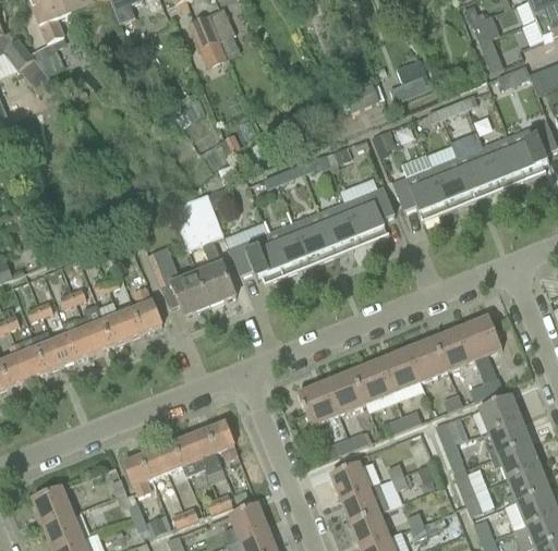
[(63,37),(57,21),(67,16),(60,0),(29,0),(36,14),(47,44),(48,45),(31,52),(49,73),(63,68),(56,49),(67,45),(63,37)]
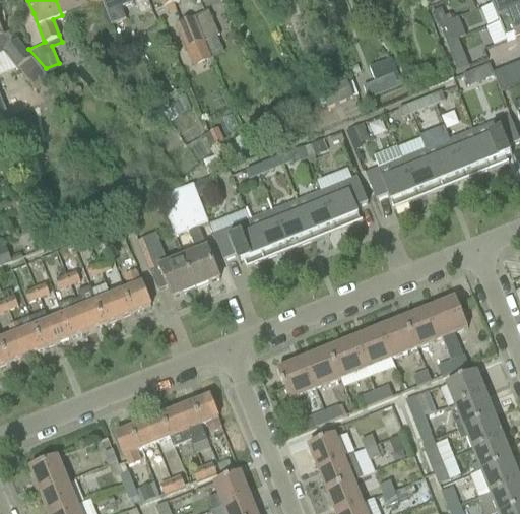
[(112,22),(102,0),(56,0),(62,15),(74,10),(80,26),(92,21),(95,28),(106,24),(112,22)]
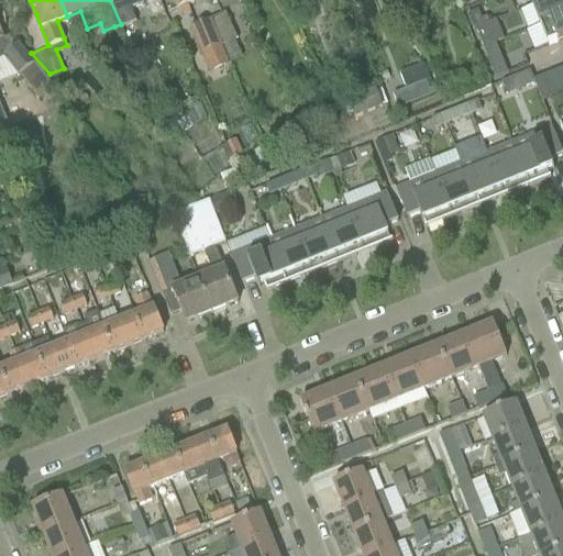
[(110,0),(121,24),(138,18),(132,4),(142,0),(110,0)]
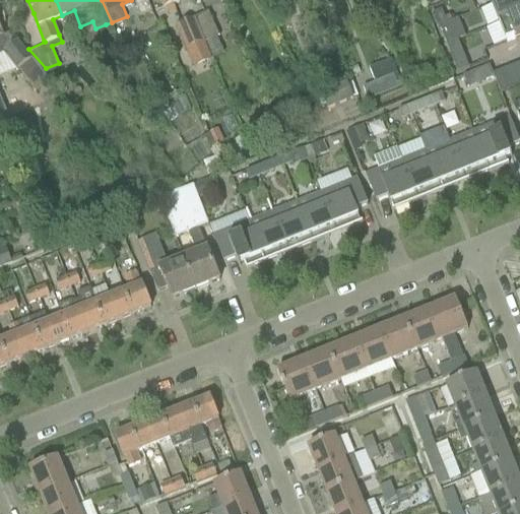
[(381,15),(397,0),(376,0),(371,5),(381,15)]
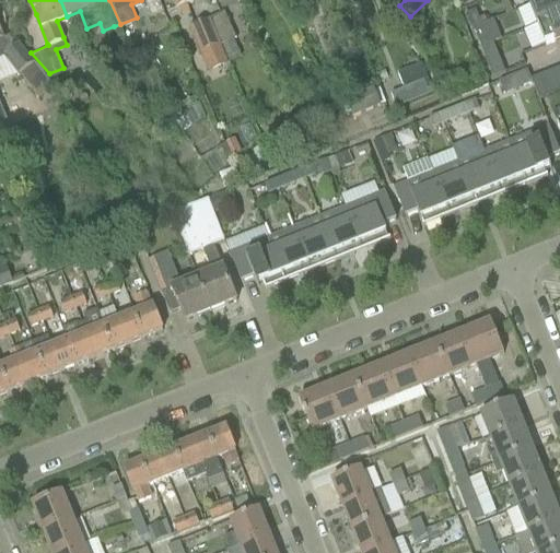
[(537,21),(559,11),(559,0),(532,0),(529,1),(537,21)]
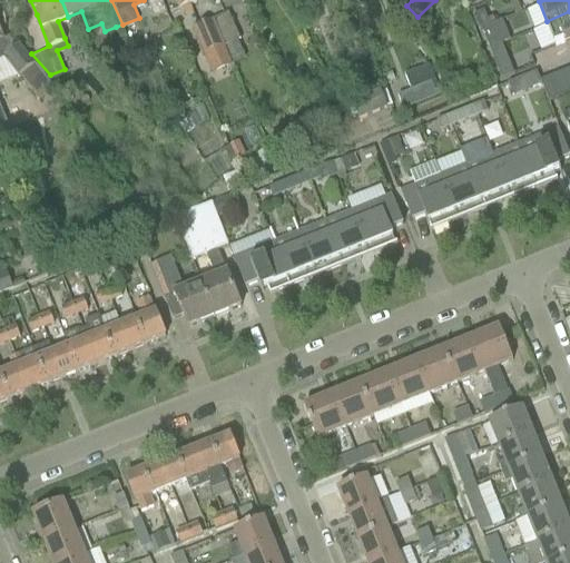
[(484,7),(475,10),(481,25),(490,21),(484,7)]
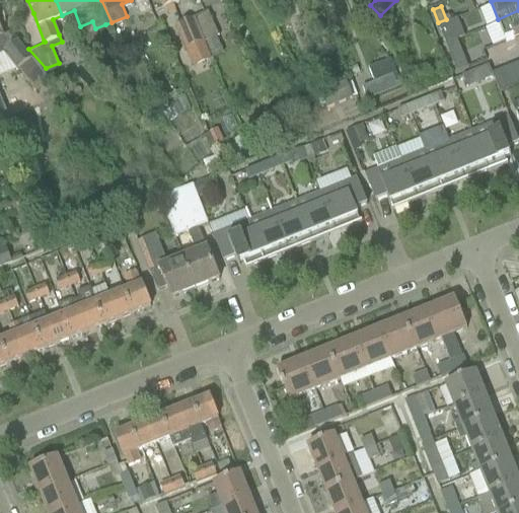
[(209,7),(194,13),(203,37),(209,53),(222,48),(216,30),(218,29),(209,7)]
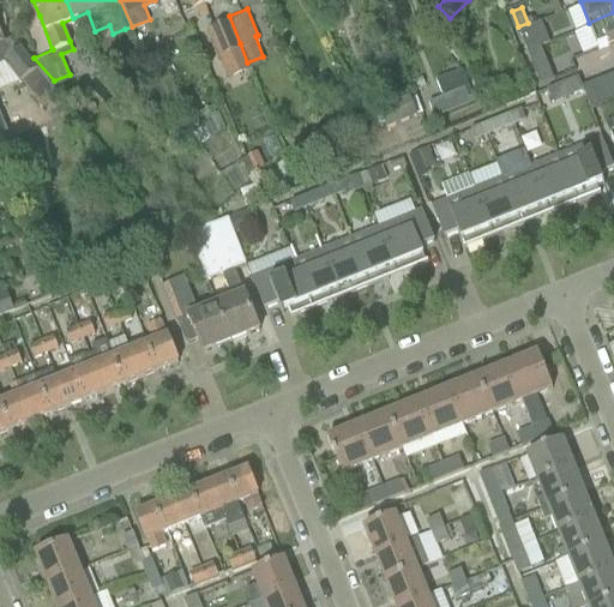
[(613,38),(613,12),(589,23),(597,46),(613,38)]
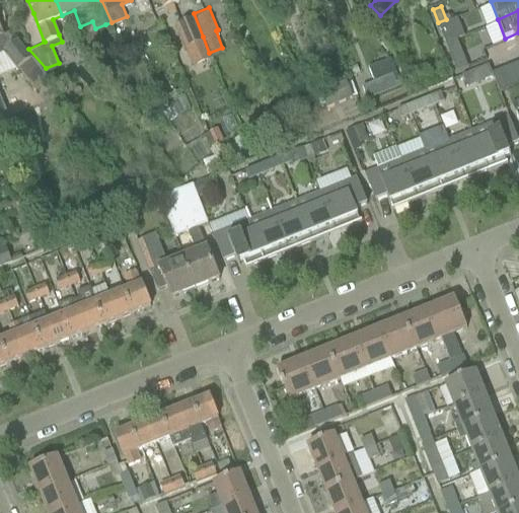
[(184,44),(203,37),(194,13),(175,20),(184,44)]
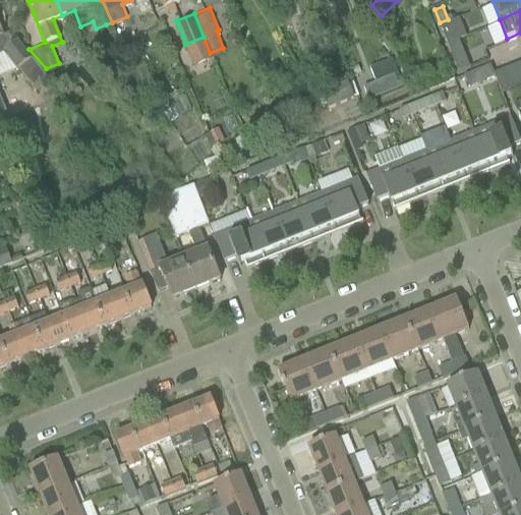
[(459,14),(448,19),(440,22),(448,41),(458,36),(466,33),(459,14)]
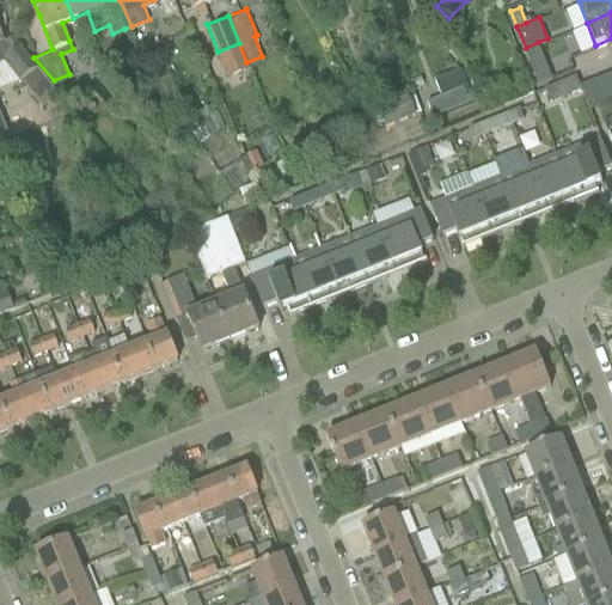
[(10,40),(0,26),(0,135),(10,132),(0,108),(0,62),(7,60),(23,78),(43,101),(59,87),(54,80),(34,57),(16,35),(10,40)]
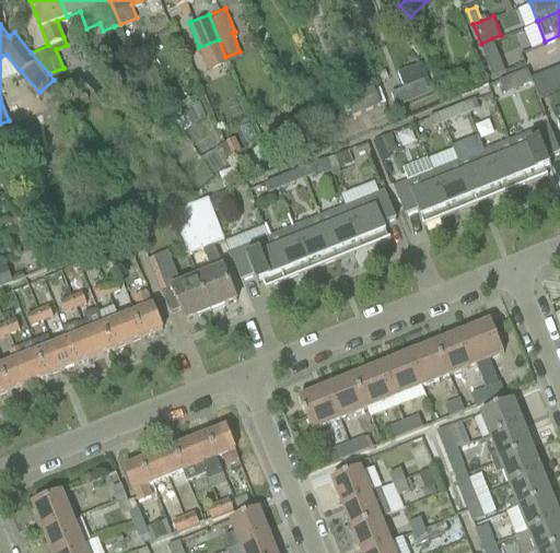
[(504,68),(492,38),(481,44),(492,73),(504,68)]
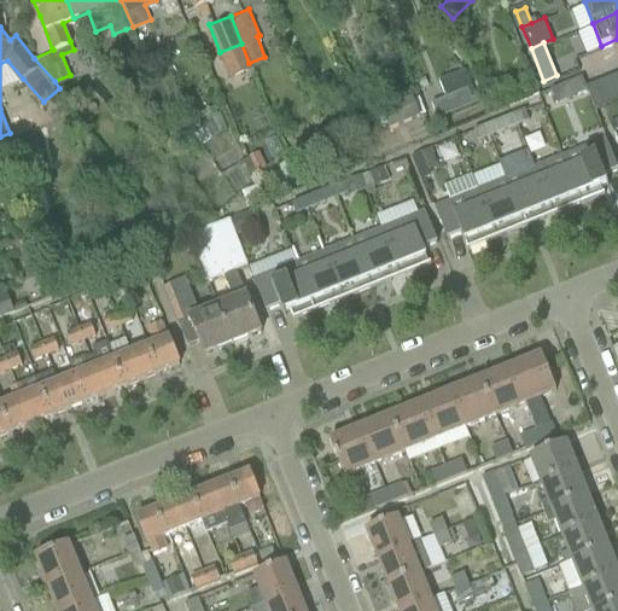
[(478,97),(472,82),(465,65),(438,76),(445,93),(431,99),(438,114),(478,97)]
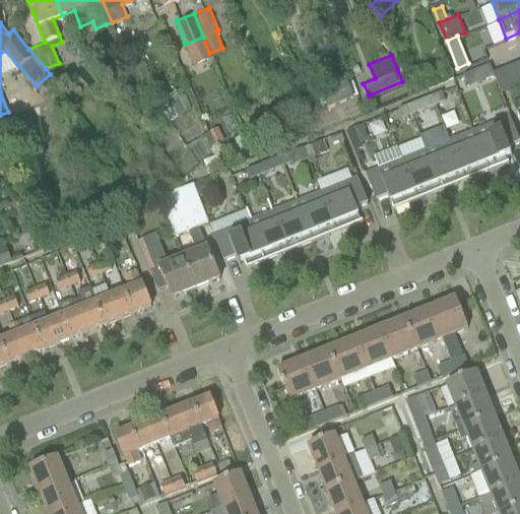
[(508,85),(501,67),(493,70),(501,88),(508,85)]
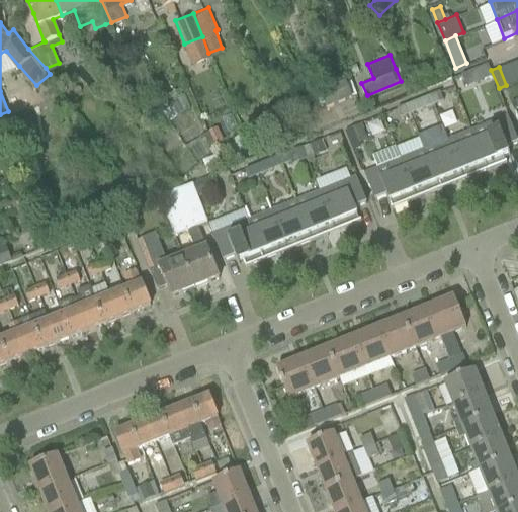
[(424,73),(407,80),(412,92),(429,85),(424,73)]
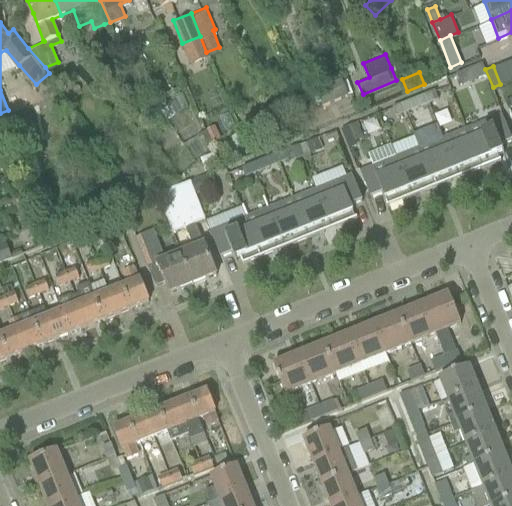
[(341,80),(316,89),(322,104),(346,94),(341,80)]
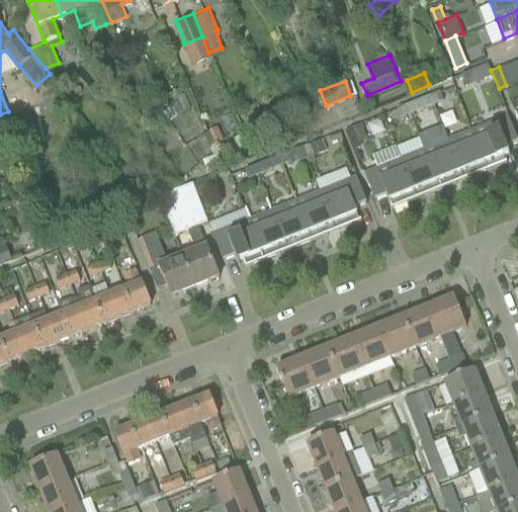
[(440,88),(429,93),(432,102),(444,97),(440,88)]
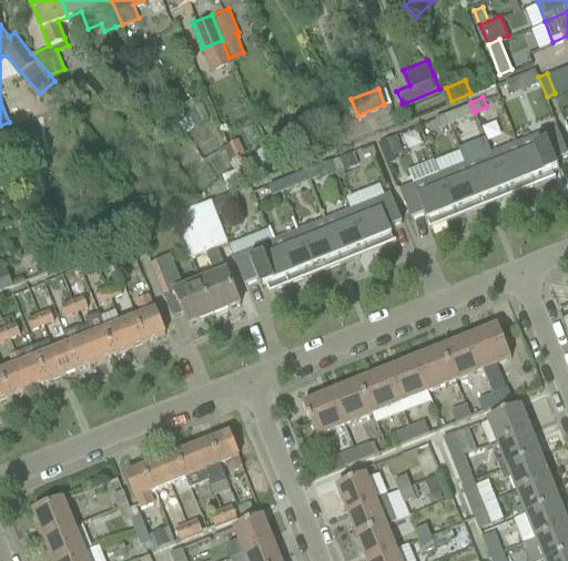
[(470,102),(458,106),(462,116),(474,112),(470,102)]
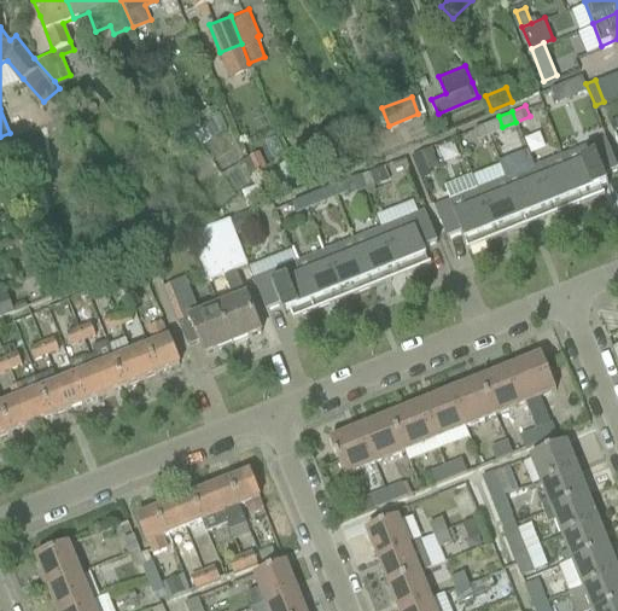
[(487,121),(473,126),(478,137),(491,132),(487,121)]
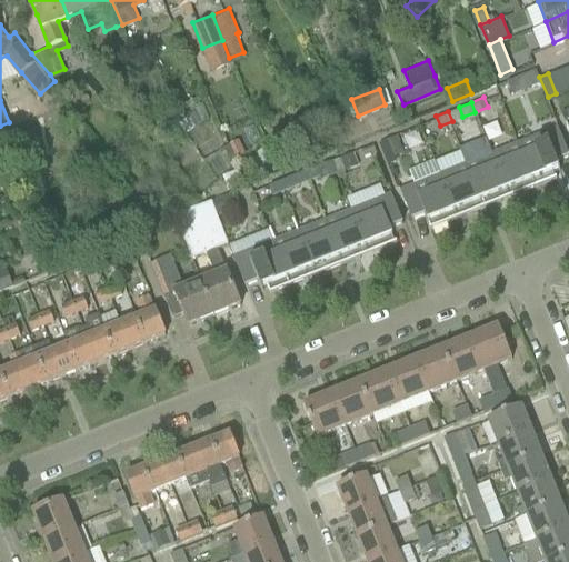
[(568,153),(558,124),(518,140),(536,184),(557,177),(556,176),(555,176),(552,169),(558,167),(559,169),(560,168),(557,159),(568,153)]
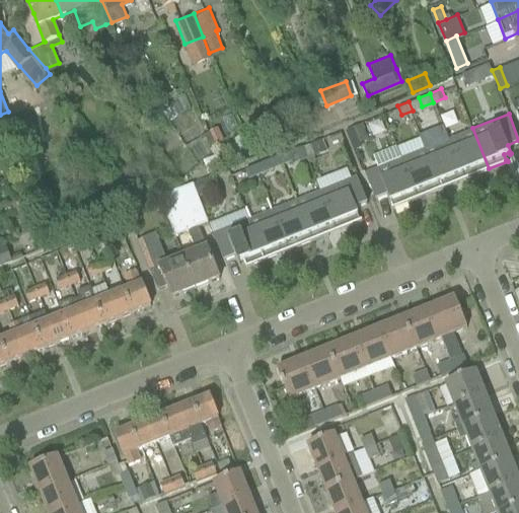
[(368,137),(361,122),(346,128),(353,144),(368,137)]
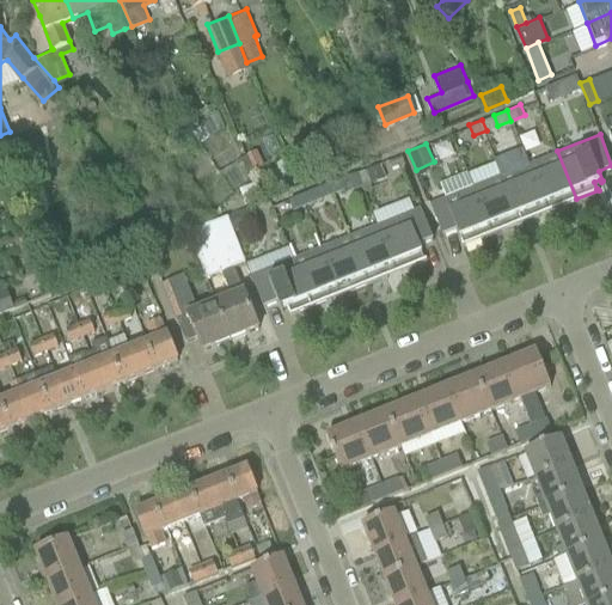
[(557,151),(530,163),(546,207),(556,203),(557,206),(576,199),(557,151)]
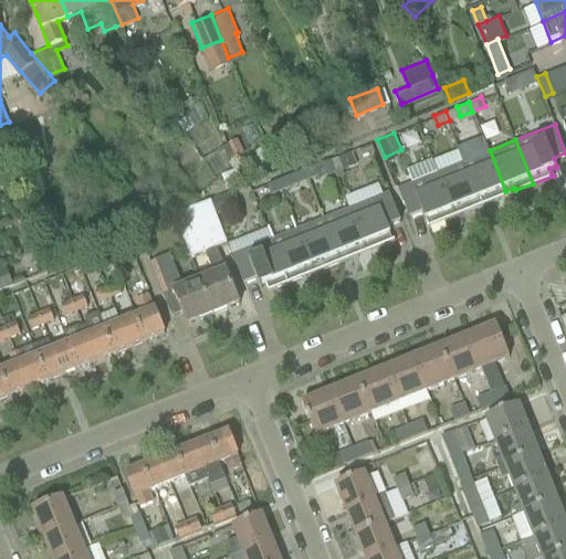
[(228,141),(216,147),(224,165),(237,160),(228,141)]
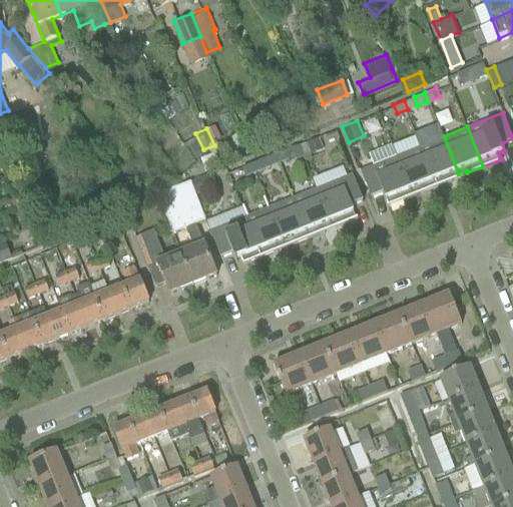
[(444,136),(420,145),(436,185),(452,179),(450,176),(458,173),(444,136)]
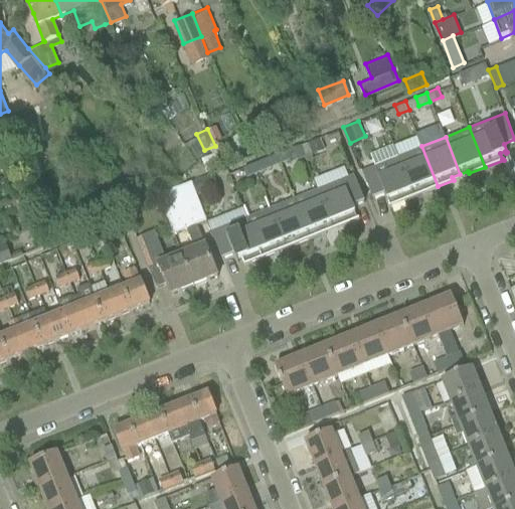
[(421,146),(398,155),(413,192),(420,189),(421,192),(438,186),(421,146)]
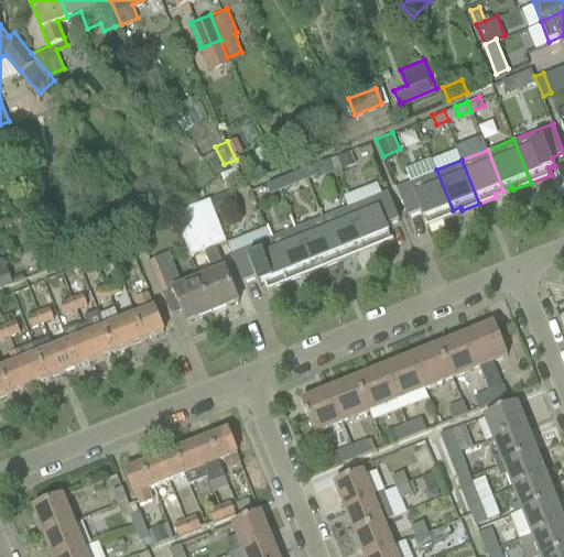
[(303,167),(302,168),(305,177),(307,177),(317,173),(314,164),(303,167)]
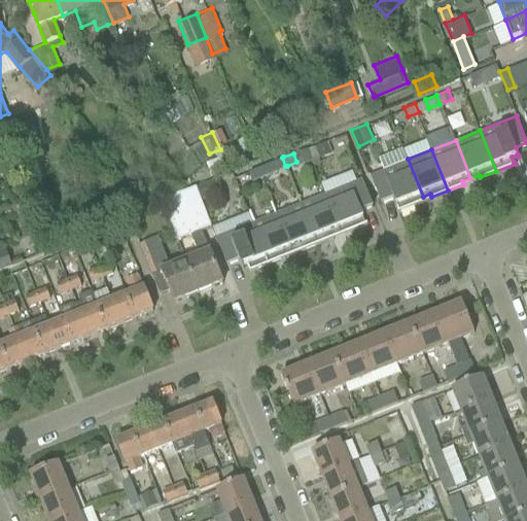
[(390,166),(371,173),(382,201),(393,196),(398,208),(397,209),(397,210),(416,203),(415,200),(423,197),(408,159),(390,166)]
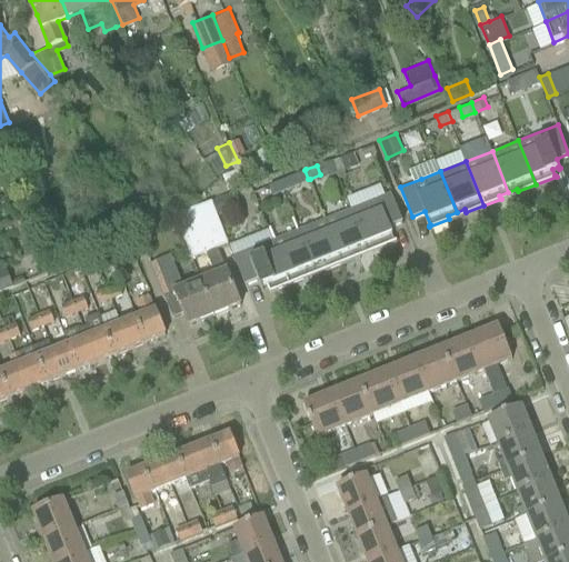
[(297,173),(285,178),(288,187),(300,182),(297,173)]
